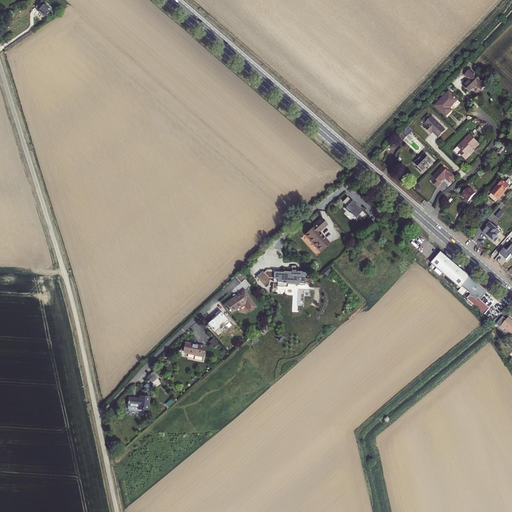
[(41,1),(35,7),(38,10),(37,11),(41,14),(44,18),(51,11),(41,1)]
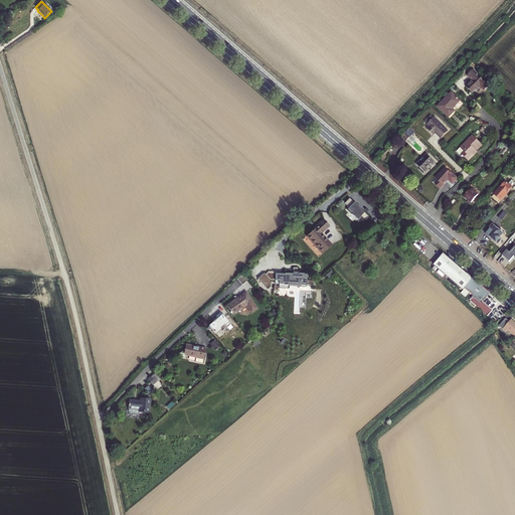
[(473,88),(474,88),(477,84),(479,84),(482,89),(486,83),(471,67),(465,73),(470,78),(464,84),(469,91),(473,88)]
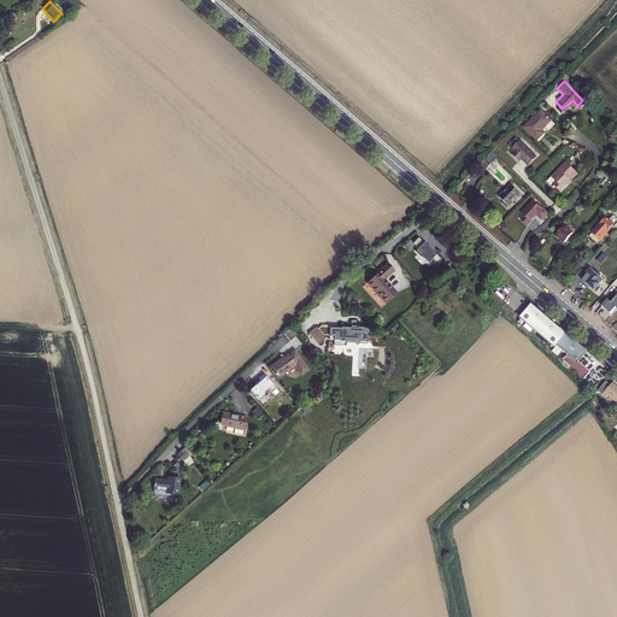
[(548,117),(538,107),(521,124),(534,137),(541,129),(539,127),(548,117)]
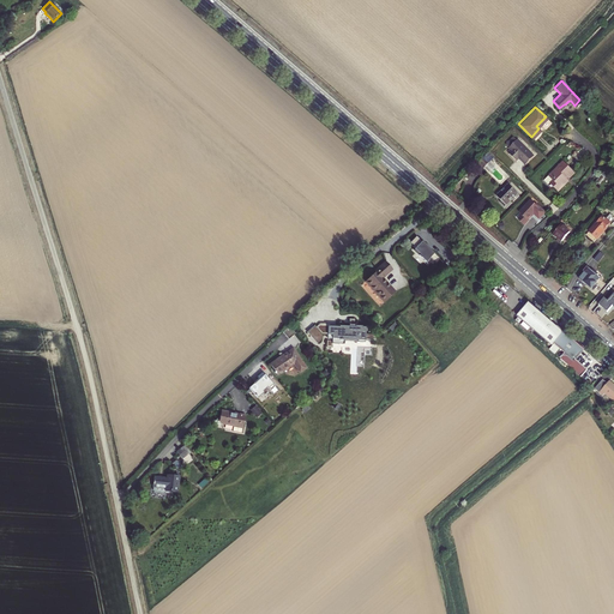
[(517,162),(521,160),(527,166),(535,157),(518,140),(518,142),(515,139),(507,146),(511,150),(510,150),(513,152),(511,155),(517,162)]
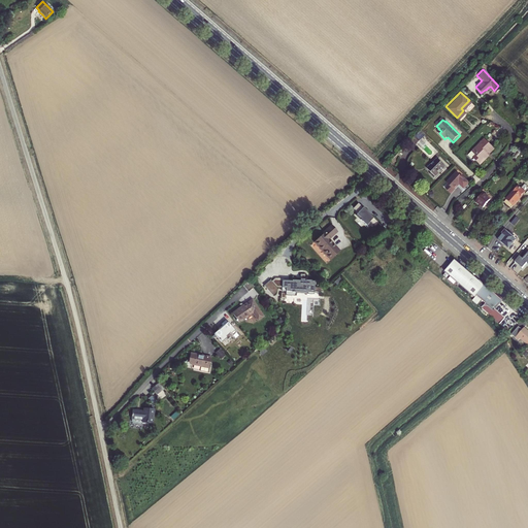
[(426,136),(421,131),(417,135),(422,140),(426,136)]
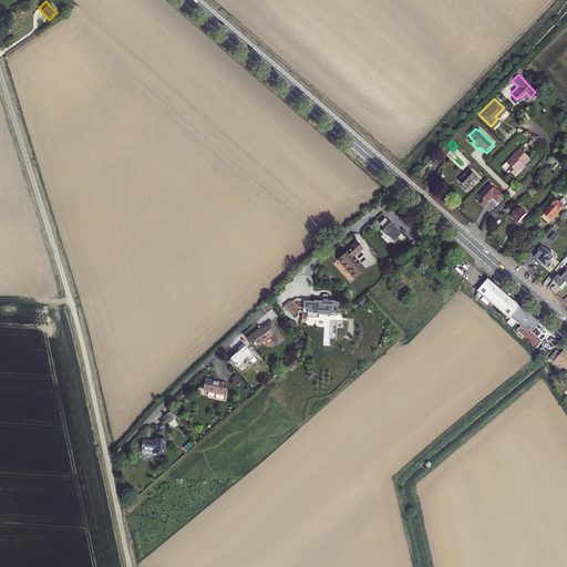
[(442,151),(447,156),(453,151),(447,145),(442,151)]
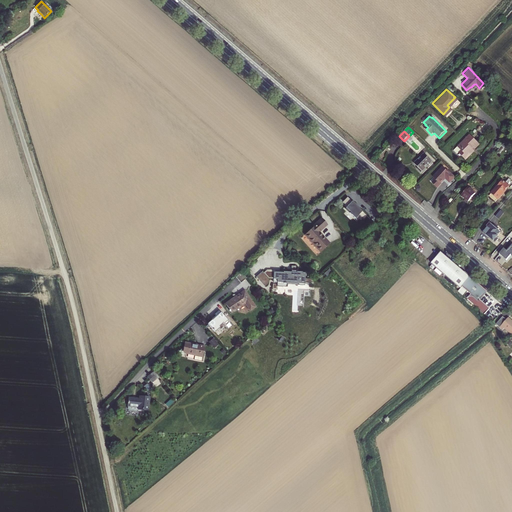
[(461,151),(459,153),(466,160),(475,152),(474,151),(480,146),(470,135),(458,147),(461,151)]
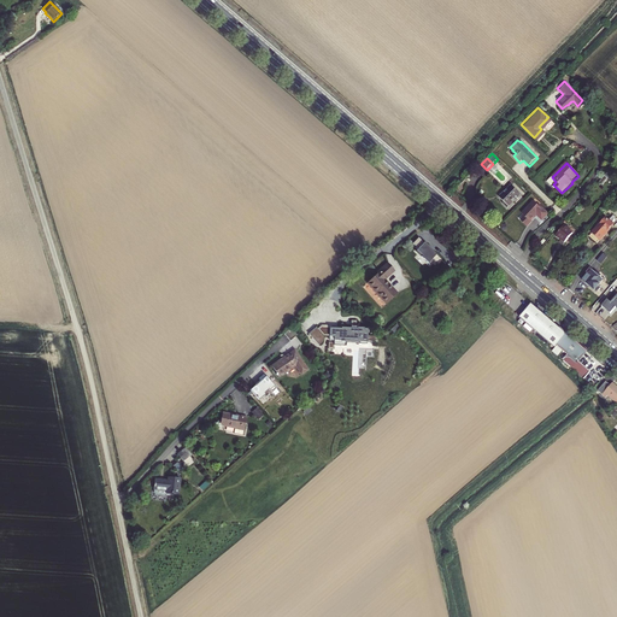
[(511,188),(500,199),(504,203),(503,205),(507,210),(521,198),(511,188)]
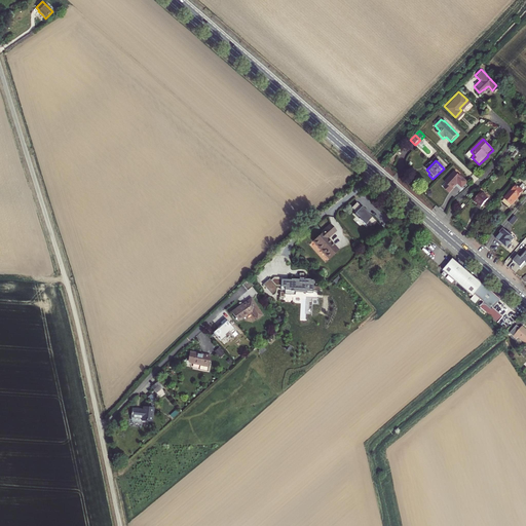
[(456,173),(447,183),(449,185),(446,189),(451,194),(455,190),(454,189),(459,184),(463,188),(468,183),(461,176),(460,176),(456,173)]
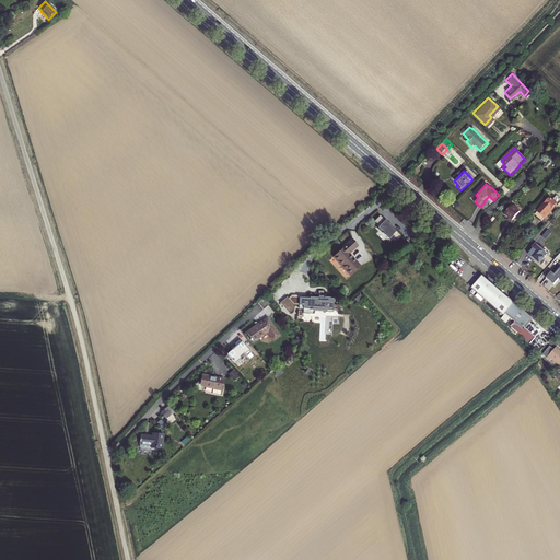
[(552,197),(543,208),(550,216),(559,205),(552,197)]
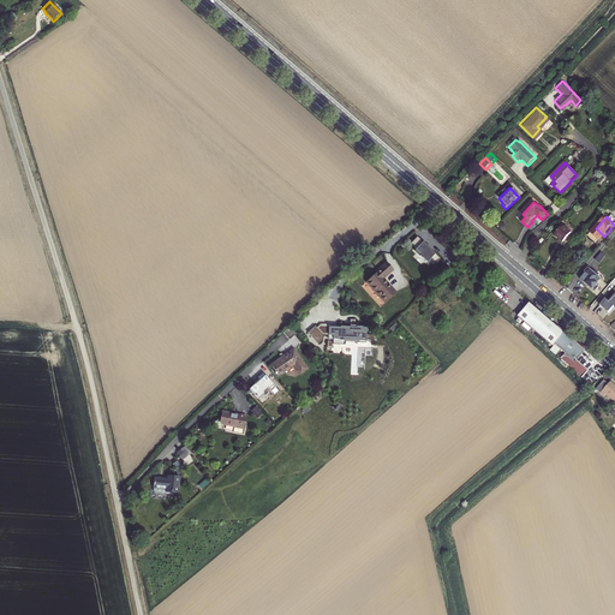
[(555,237),(563,245),(573,236),(563,227),(555,237)]
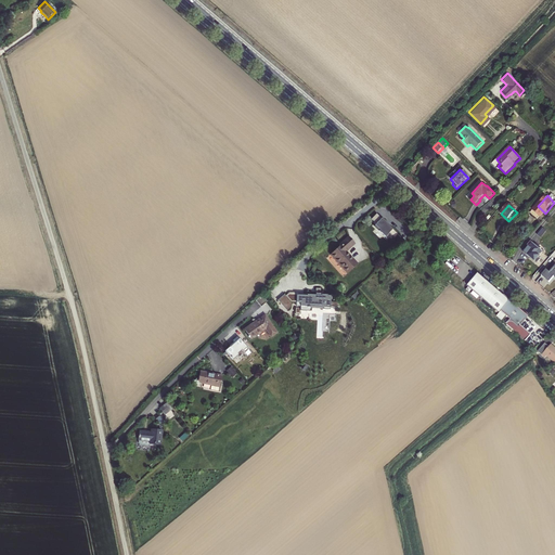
[(545,214),(538,206),(536,209),(543,216),(545,214)]
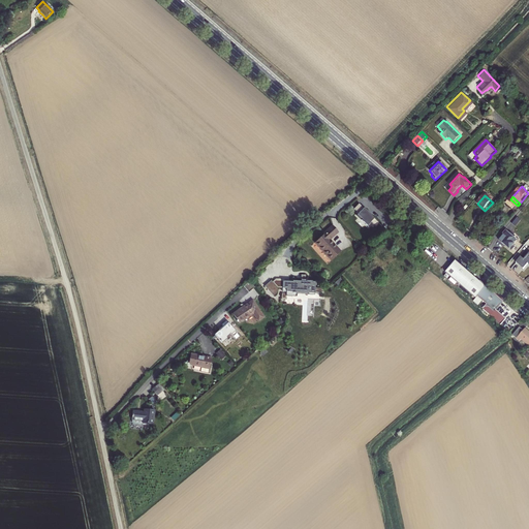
[(380,222),(360,204),(354,209),(359,213),(356,216),(369,227),(372,225),(376,227),(380,222)]
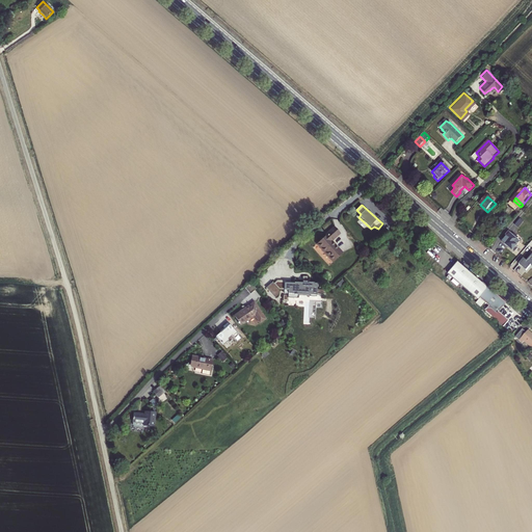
[(514,225),(517,229),(524,221),(520,218),(514,225)]
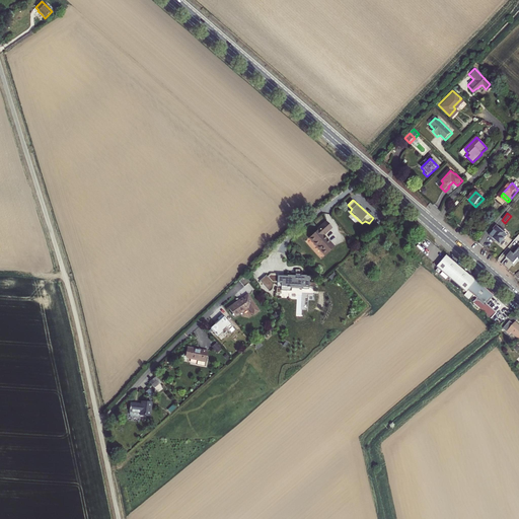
[(324,256),(334,247),(323,236),(331,228),(325,222),(316,230),(317,231),(308,239),(324,256)]
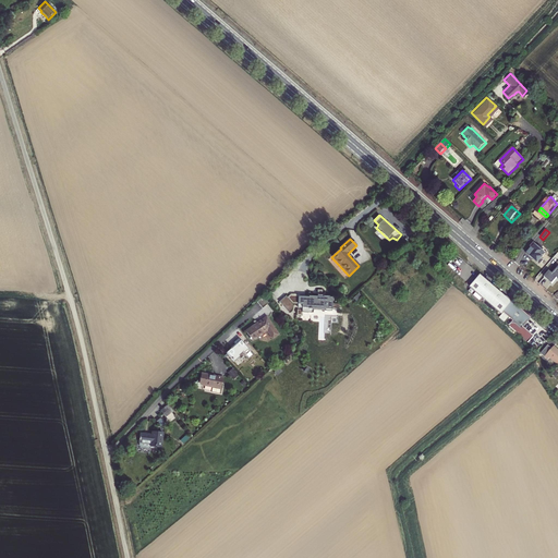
[(546,255),(534,244),(531,247),(532,249),(526,254),(540,267),(544,262),(542,259),(546,255)]
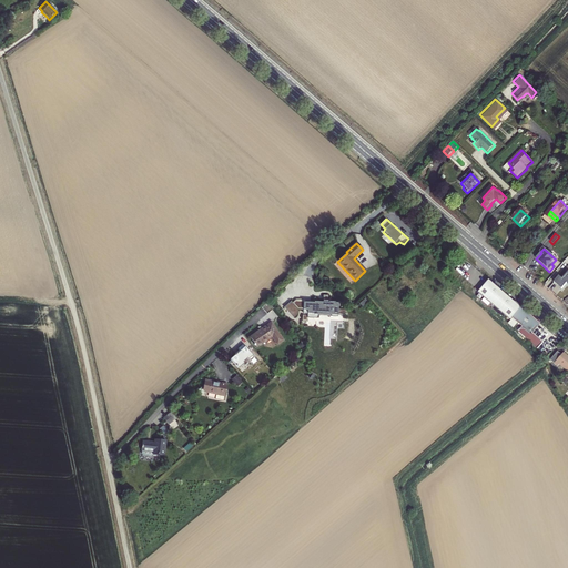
[(559,274),(554,280),(561,286),(567,281),(567,270),(563,277),(559,274)]
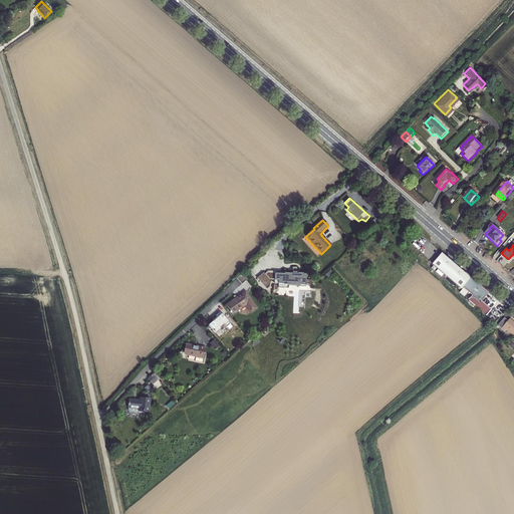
[(489,294),(472,279),(444,254),(434,265),(462,290),(464,288),(473,296),(469,300),(483,312),(482,313),(487,317),(492,311),(482,302),(489,294)]
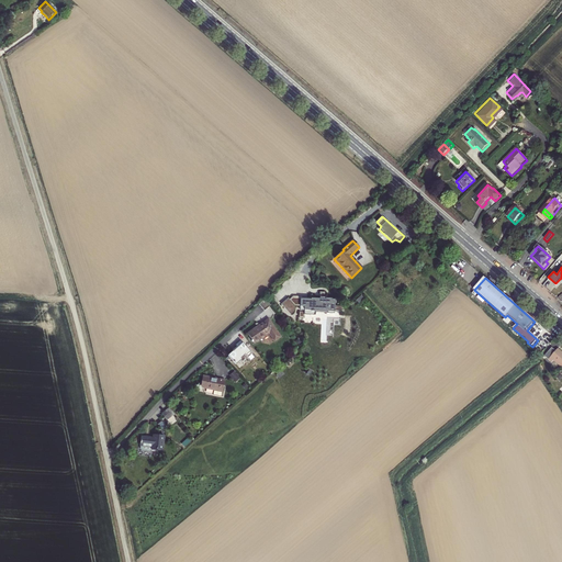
[(293,295),(289,300),(293,305),(293,308),(299,310),(300,296),(306,296),(293,295)]
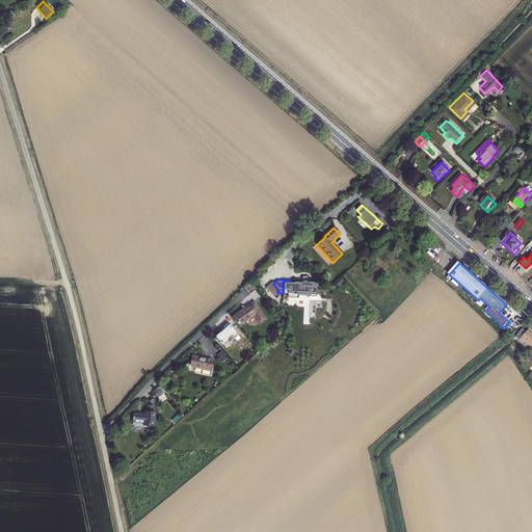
[(290,281),(284,281),(283,293),(287,293),(287,295),(287,297),(288,297),(294,297),(294,294),(296,294),(296,293),(309,294),(309,296),(315,296),(316,294),(322,294),(322,290),(316,289),(316,284),(307,283),(308,282),(307,281),(301,281),(301,283),(290,282),(290,281)]
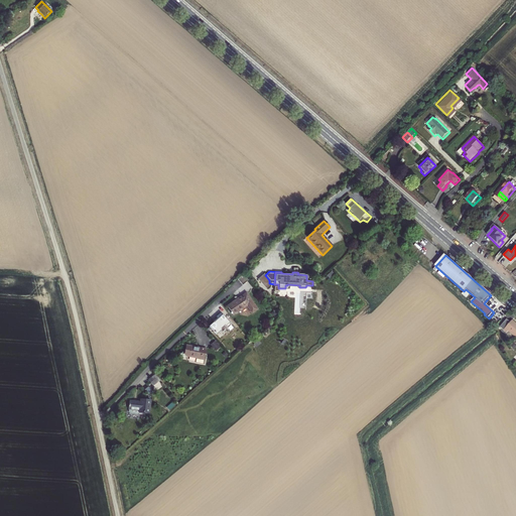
[(263,273),(257,278),(265,288),(269,284),(269,283),(269,280),(265,275),(263,273)]
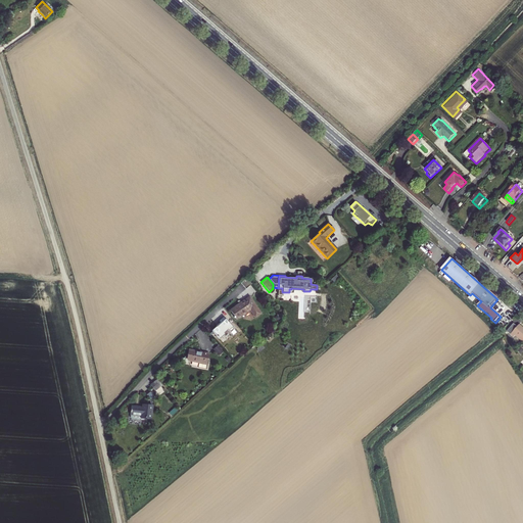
[(240,283),(245,289),(251,284),(246,278),(240,283)]
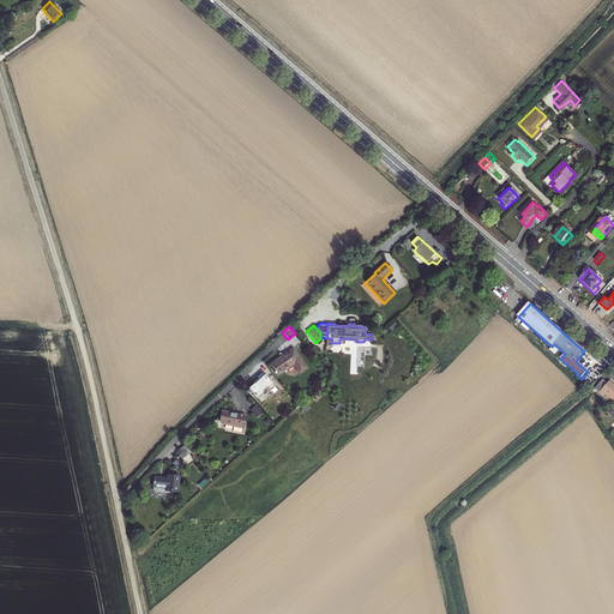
[(299,373),(306,368),(293,348),(269,365),(277,375),(293,365),(299,373)]
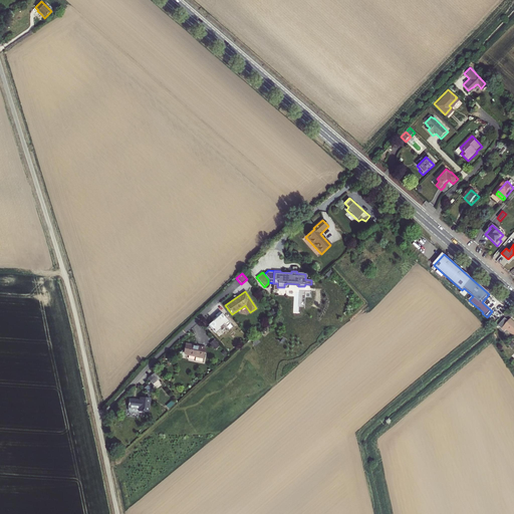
[(208,326),(215,334),(220,329),(219,328),(223,325),(225,327),(229,323),(219,312),(215,316),(216,318),(212,322),(208,326)]
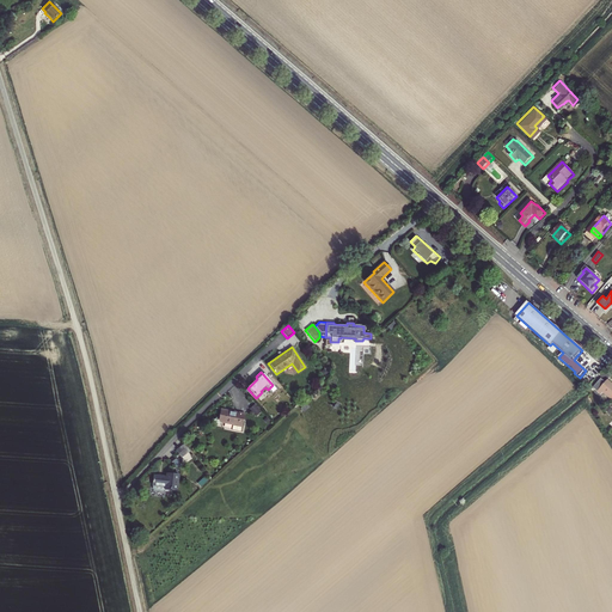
[(611,402),(611,386),(607,384),(599,395),(603,397),(604,396),(611,402)]
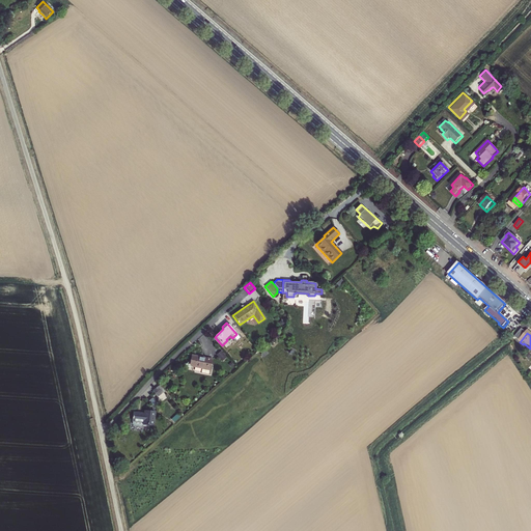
[(220,352),(216,356),(221,361),(225,358),(220,352)]
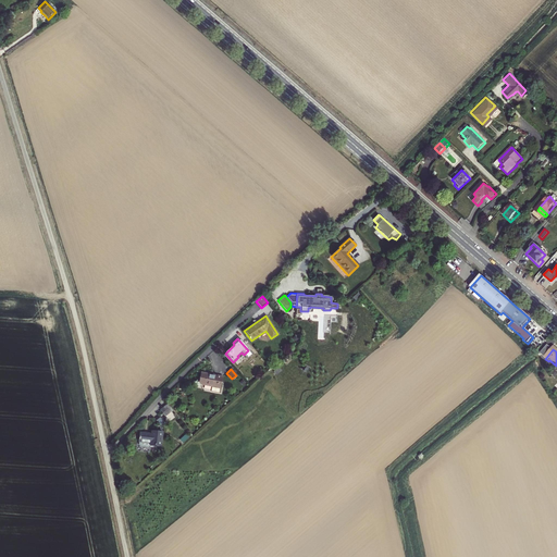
[(219,393),(222,378),(200,373),(198,384),(212,387),(211,391),(212,392),(219,393)]
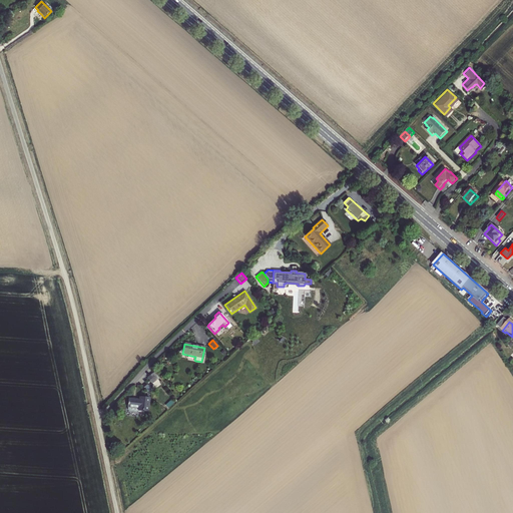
[(147,379),(151,383),(157,377),(154,373),(147,379)]
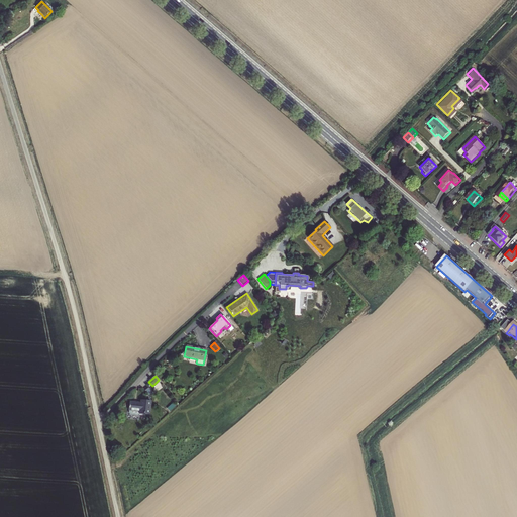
[(149,414),(150,401),(140,400),(140,402),(130,401),(129,413),(130,414),(138,415),(139,414),(139,413),(149,414)]
